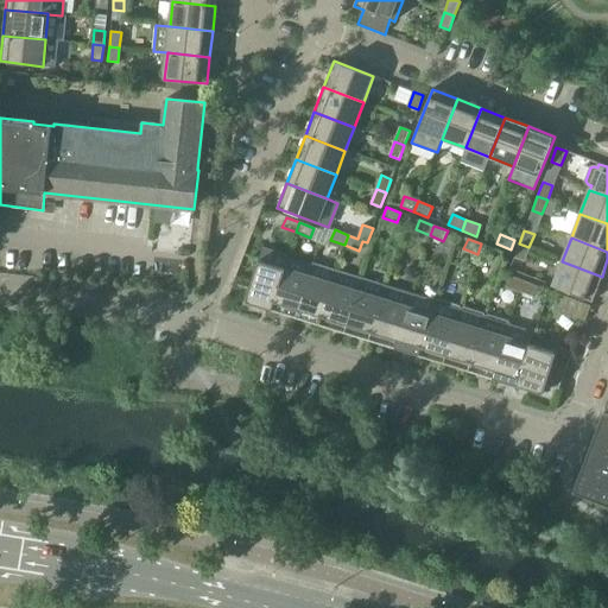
[(481,244),(477,254),(492,259),(495,249),(481,244)]
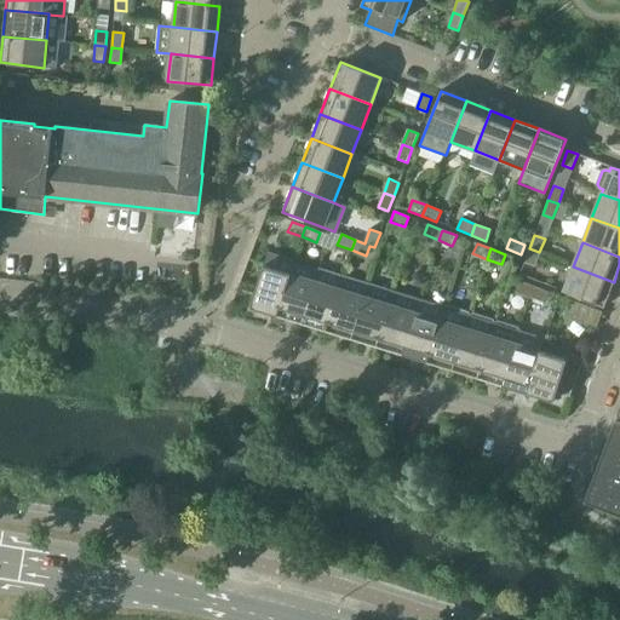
[(539,252),(529,248),(523,263),(534,267),(539,252)]
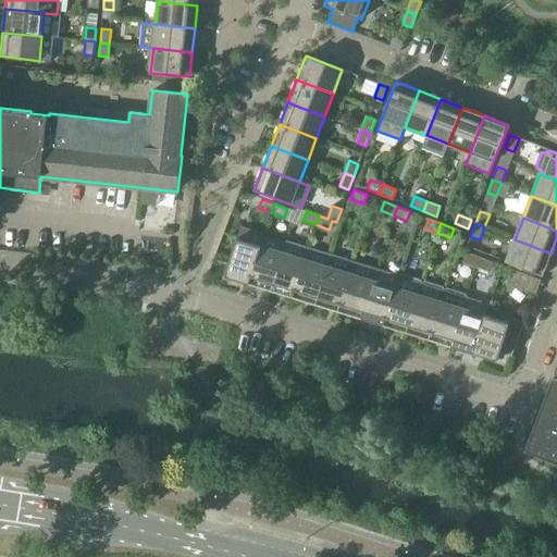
[(225,276),(249,284),(263,238),(264,236),(239,229),(225,276)]
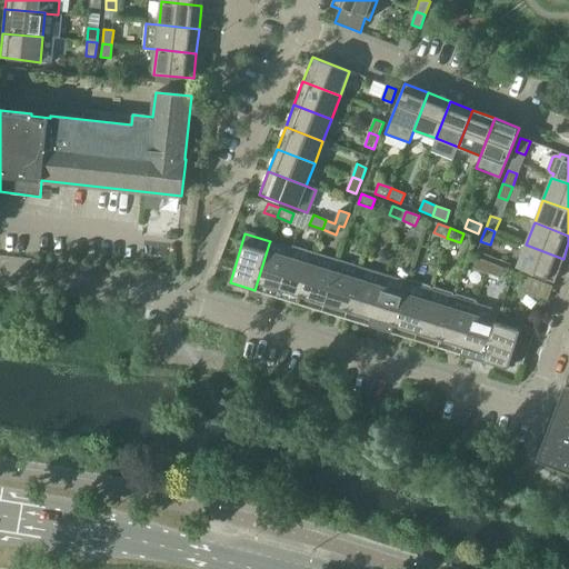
[(255,290),(278,297),(293,248),(292,248),(291,250),(269,243),(255,290)]
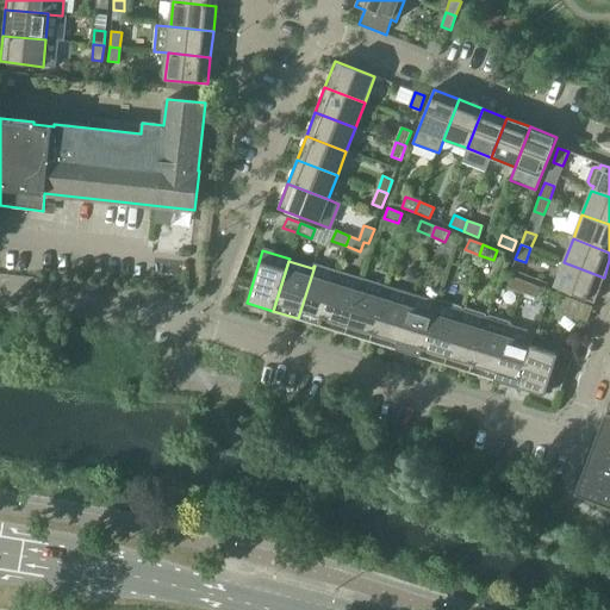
[(604,278),(564,262),(554,287),(595,303),(604,278)]
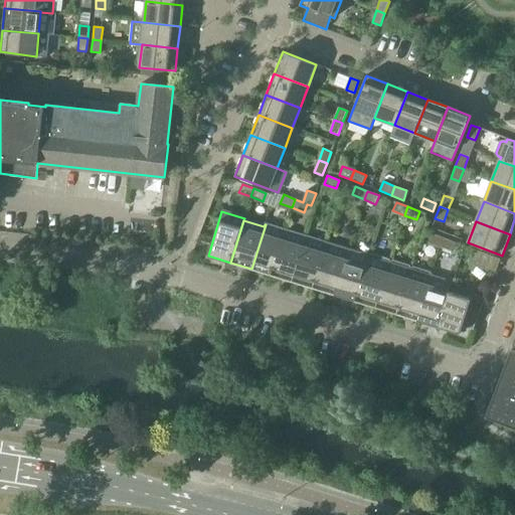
[(251,269),(272,275),(285,230),(266,224),(251,269)]
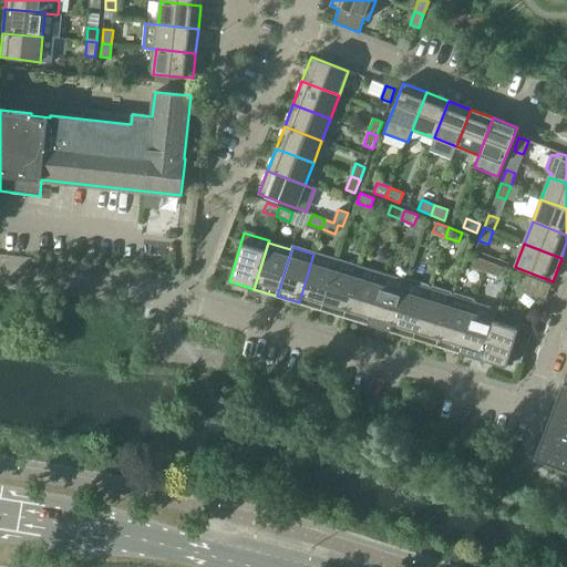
[(299,302),(322,310),(337,261),(313,254),(299,302)]
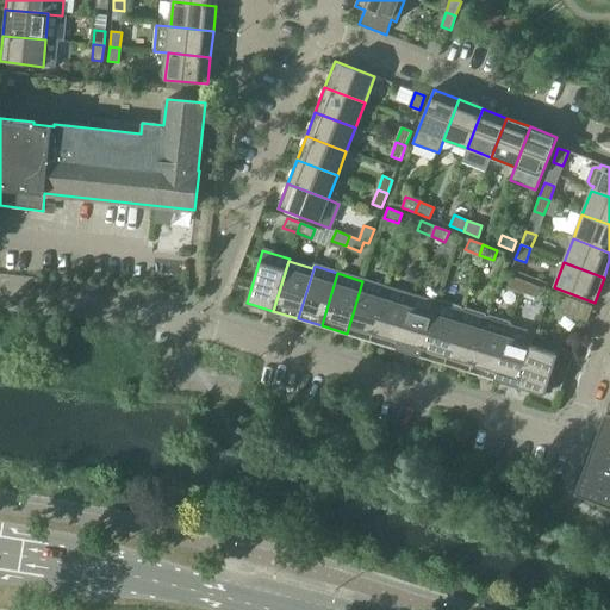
[(508,286),(522,292),(526,281),(511,277),(508,286)]
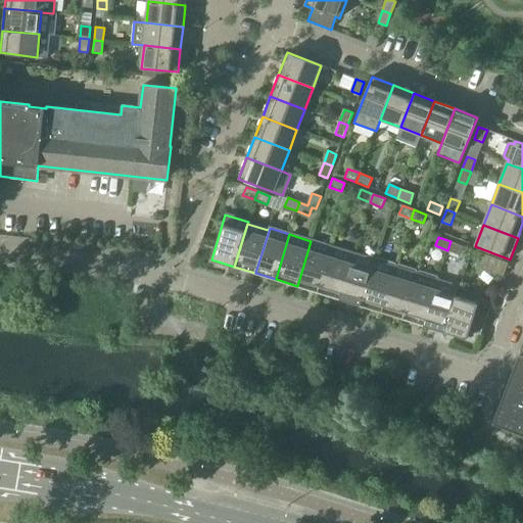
[(297,286),(318,292),(332,247),(311,241),(297,286)]
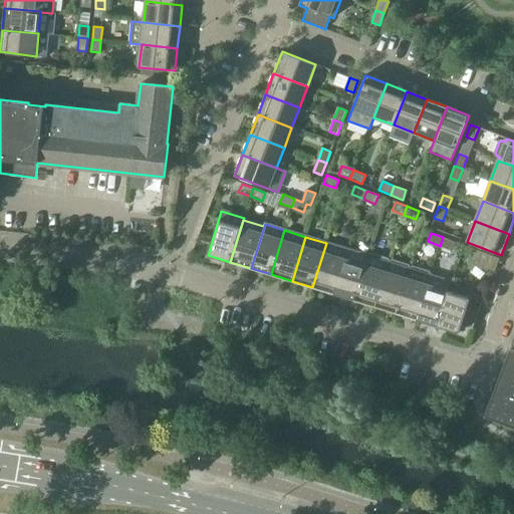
[(443,237),(440,246),(451,250),(455,242),(443,237)]
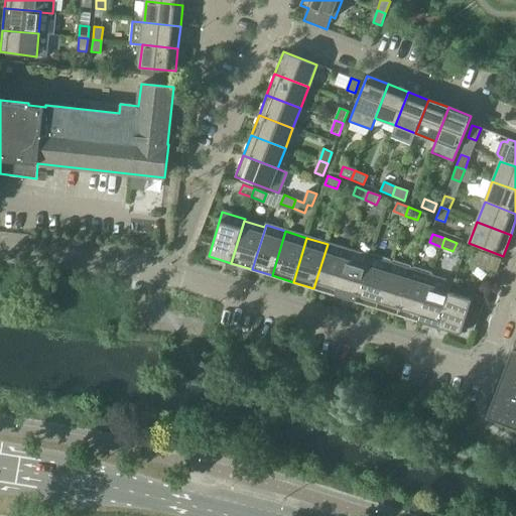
[(313,288),(335,295),(349,251),(328,244),(313,288)]
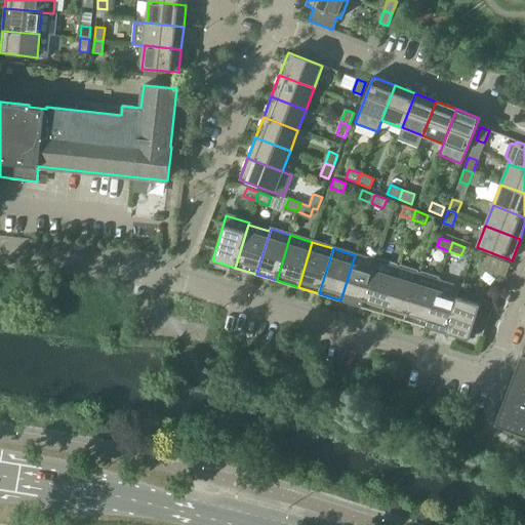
[(478,267),(505,277),(510,265),(483,254),(478,267)]
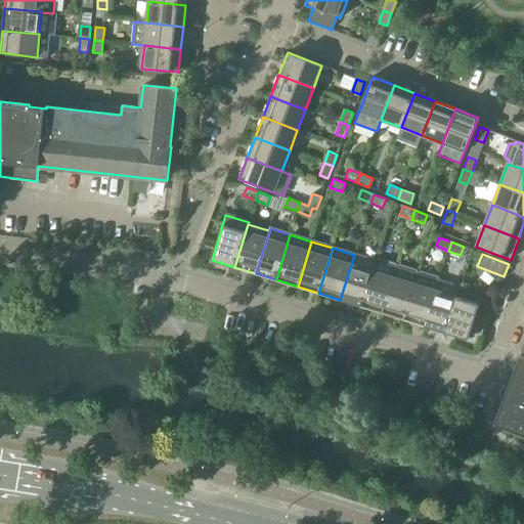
[(340,300),(361,306),(375,261),(354,255),(340,300)]
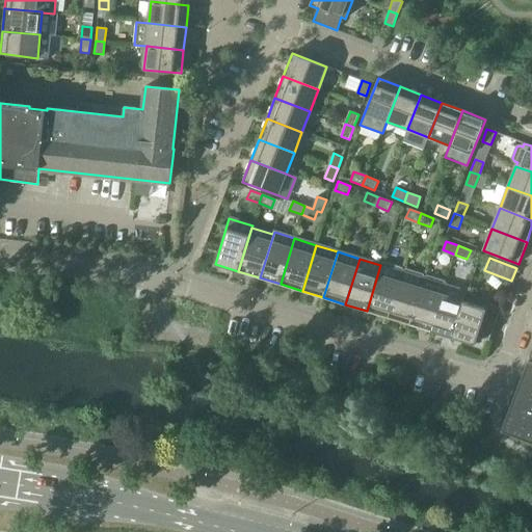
[(367,311),(389,317),(399,282),(402,272),(401,269),(383,264),(380,265),(367,311)]
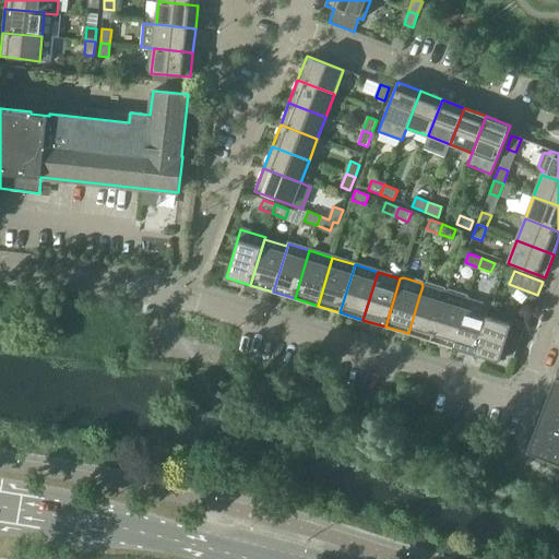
[(408,333),(430,341),(445,293),(443,289),(426,284),(423,286),(419,296),(408,333)]
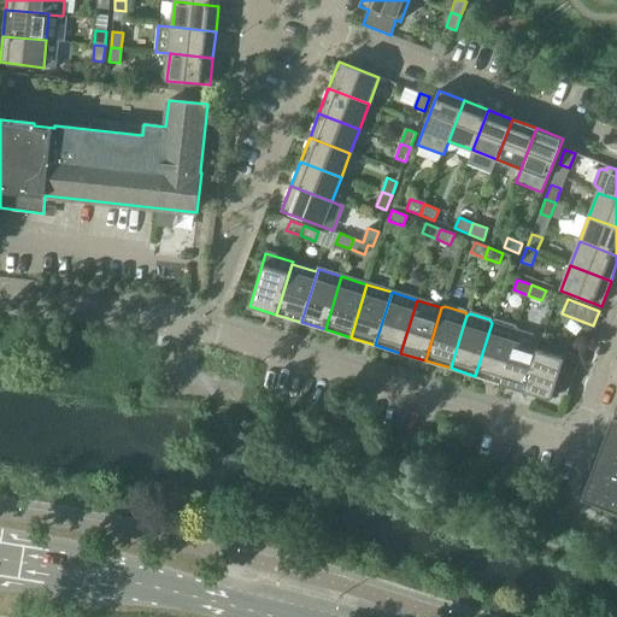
[(475,376),(500,383),(513,342),(517,331),(516,330),(515,328),(495,321),(492,323),(475,376)]
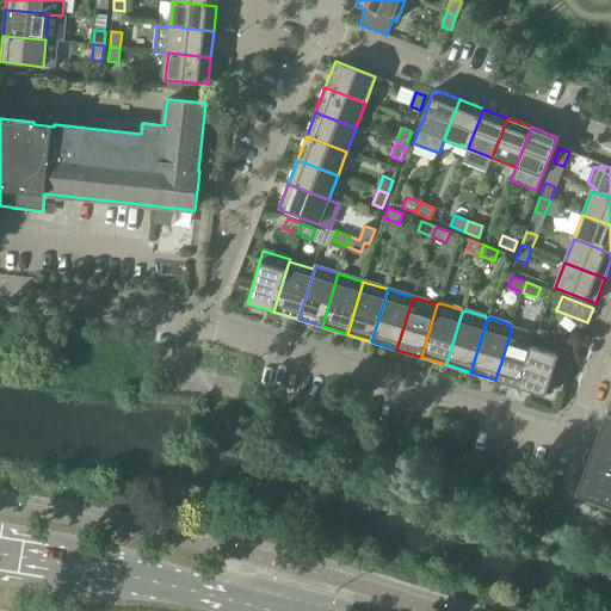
[(495,380),(520,388),(534,346),(508,339),(495,380)]
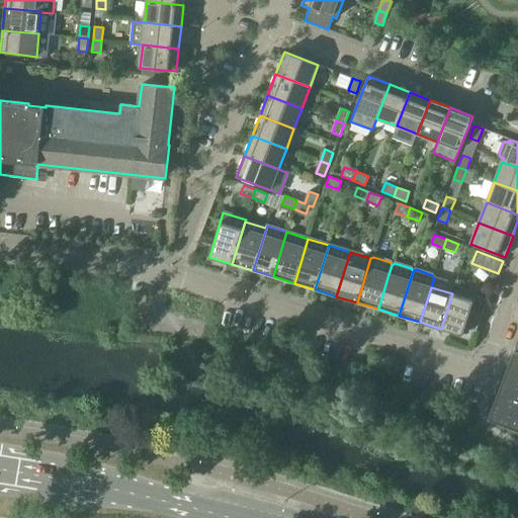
[(452,293),(441,329),(462,335),(464,328),(475,331),(487,299),(472,295),(470,299),(452,293)]
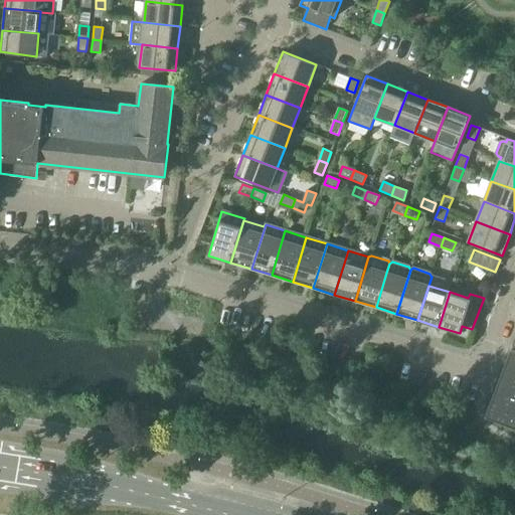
[(514,351),(511,350),(485,417),(514,428),(514,351)]
